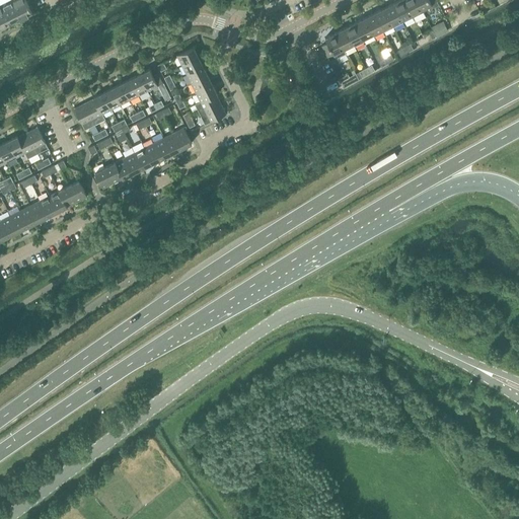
[(9,0),(1,5),(10,23),(21,17),(11,0),(9,0)]
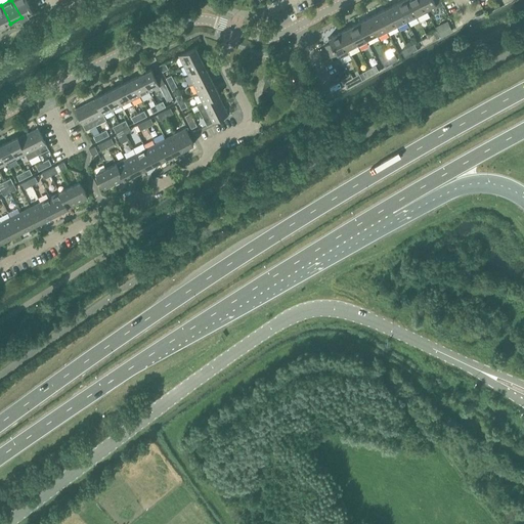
[(11,0),(22,17),(29,14),(30,15),(35,12),(32,5),(30,6),(27,0),(11,0)]
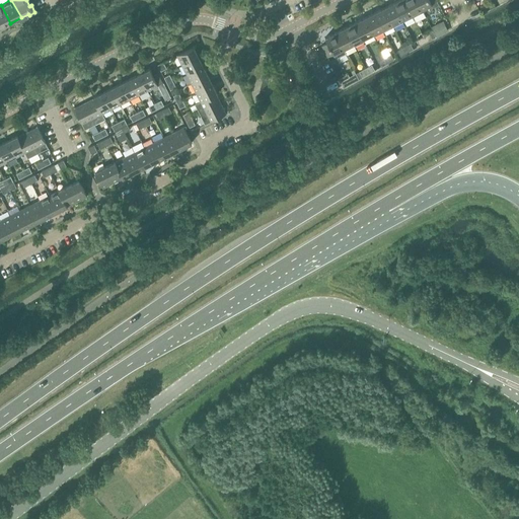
[(414,16),(404,0),(398,0),(394,3),(403,21),(414,16)]
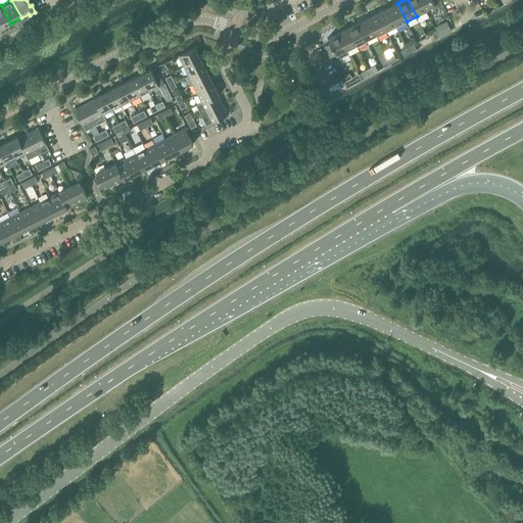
[(425,9),(420,0),(408,0),(417,16),(421,25),(431,19),(427,11),(425,9)]
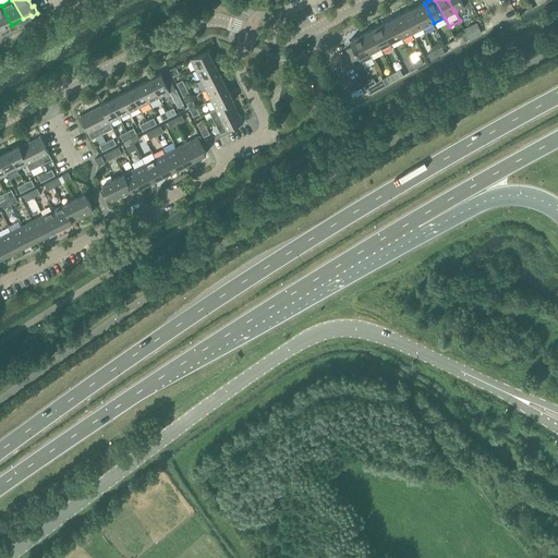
[(448,0),(453,10),(471,1),(470,0),(448,0)]
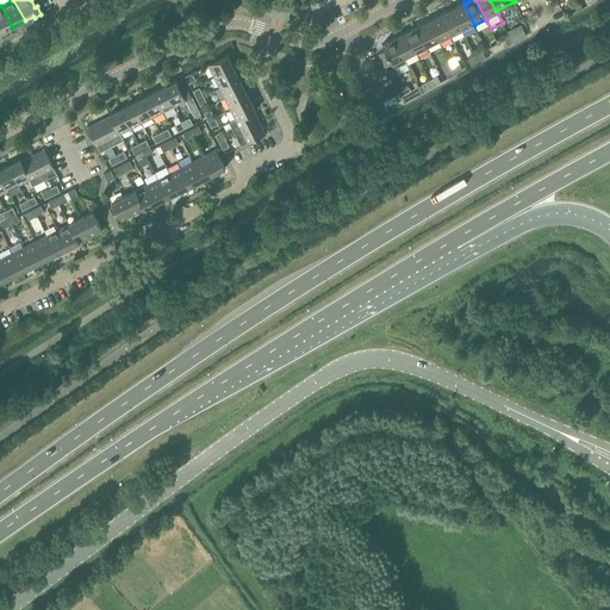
[(464,4),(452,10),(464,31),(474,25),(464,4)]
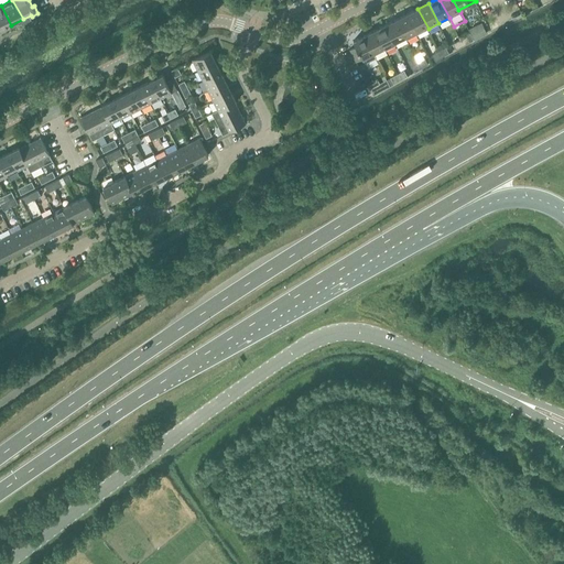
[(0,30),(11,25),(1,6),(0,4),(0,30)]
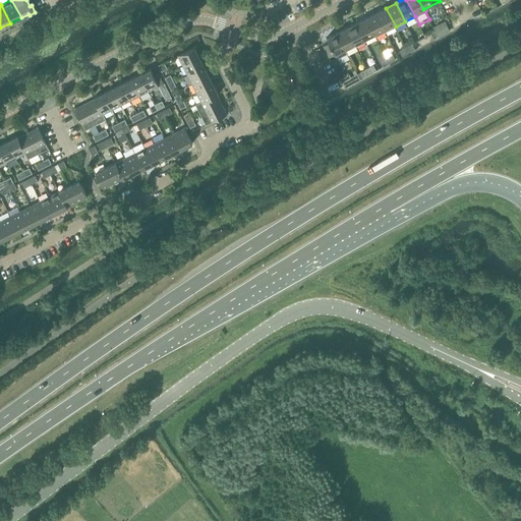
[(396,26),(386,8),(375,12),(386,32),(396,26)]
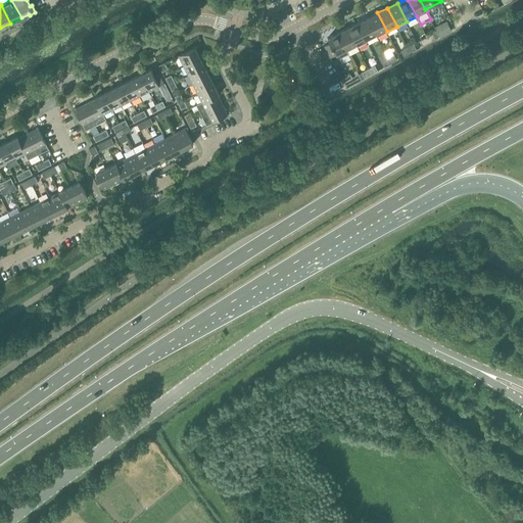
[(387,32),(377,12),(368,17),(378,37),(387,32)]
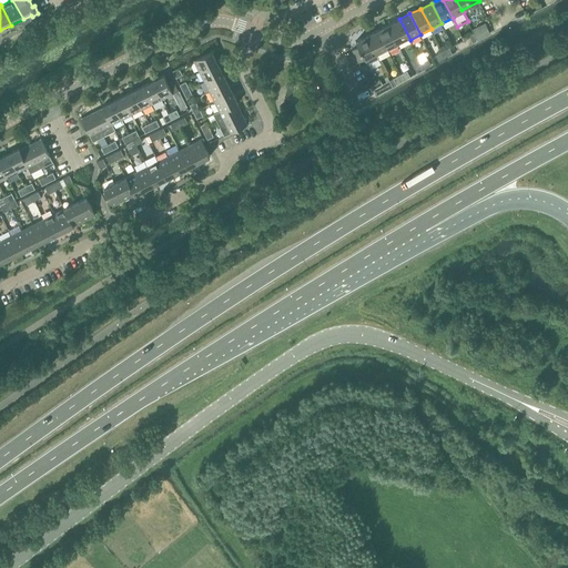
[(388,24),(399,46),(409,40),(411,40),(399,19),(388,24)]
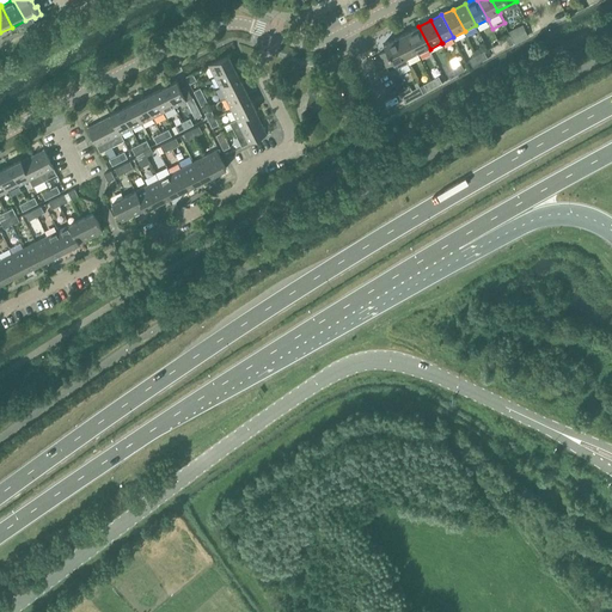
[(509,32),(515,43),(527,36),(522,25),(509,32)]
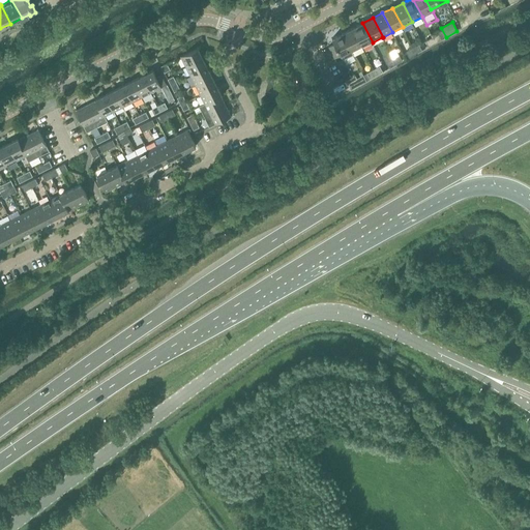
[(352,28),(361,45),(362,48),(373,42),(362,23),(352,28)]
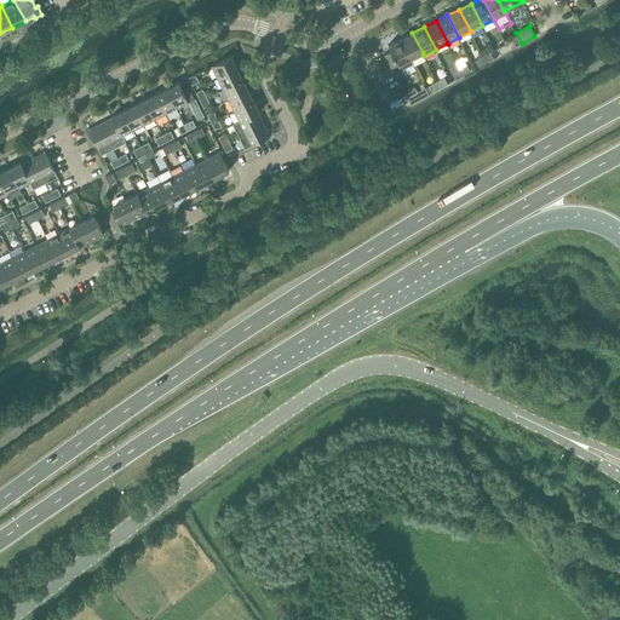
[(423,52),(412,33),(401,39),(411,58),(423,52)]
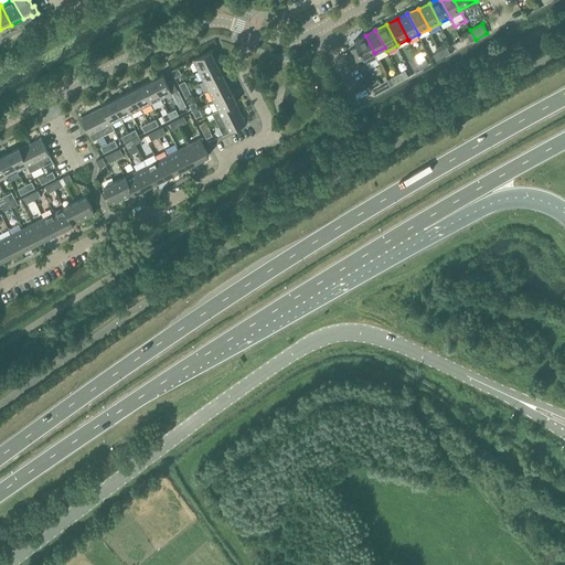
[(376,57),(374,53),(365,35),(354,41),(356,45),(351,49),(356,62),(363,59),(365,63),(376,57)]
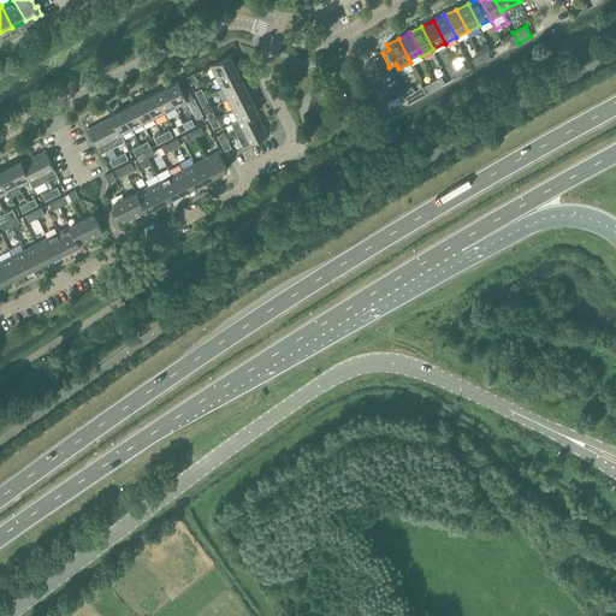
[(503,43),(507,49),(514,46),(510,39),(503,43)]
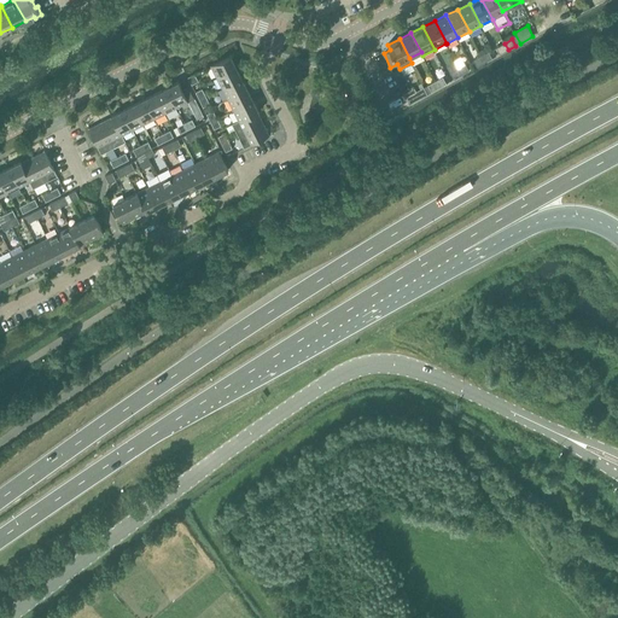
[(508,50),(505,44),(496,47),(500,53),(508,50)]
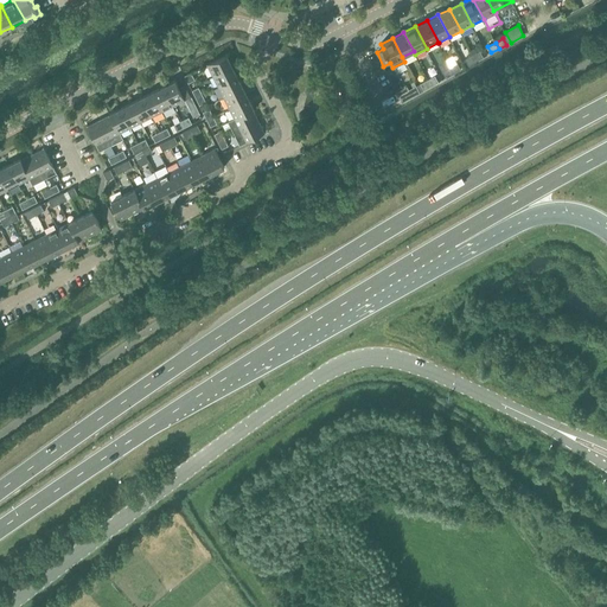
[(473,55),(477,61),(484,57),(480,51),(473,55)]
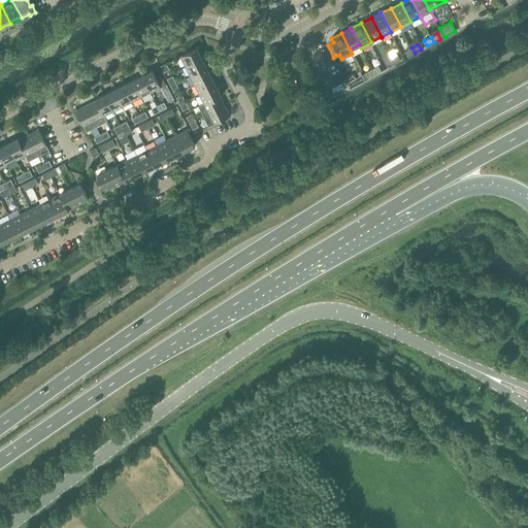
[(185,65),(202,57),(197,47),(180,56),(185,65)]
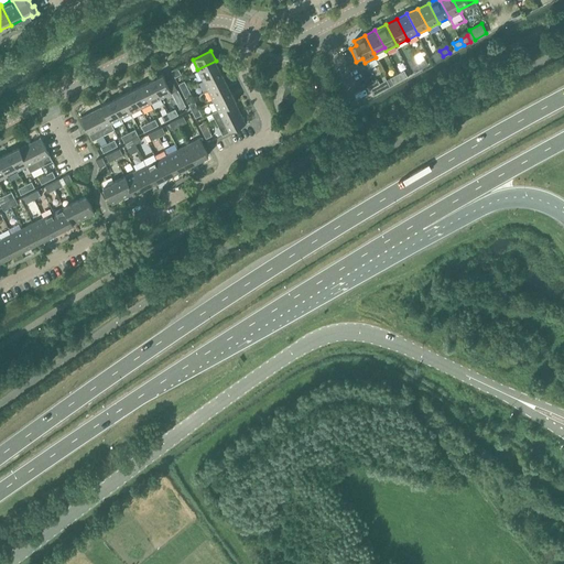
[(443,56),(440,51),(432,54),(435,61),(443,56)]
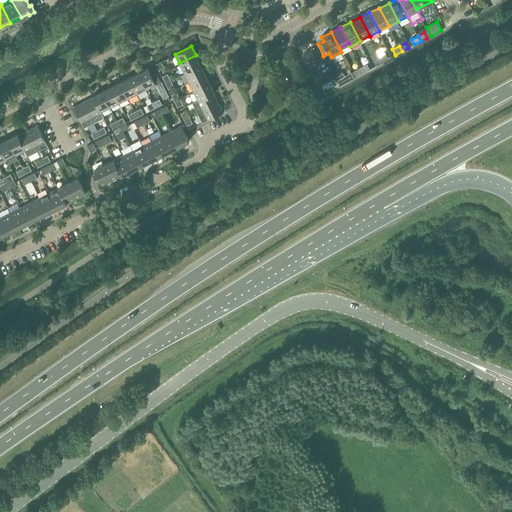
[(380,56),(383,62),(389,58),(386,53),(380,56)]
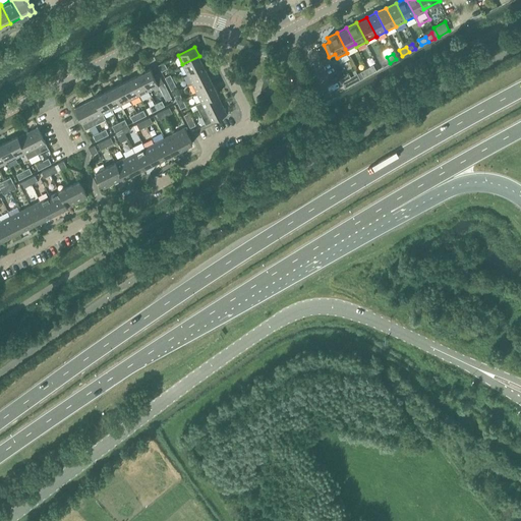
[(187,73),(204,65),(199,56),(182,64),(187,73)]
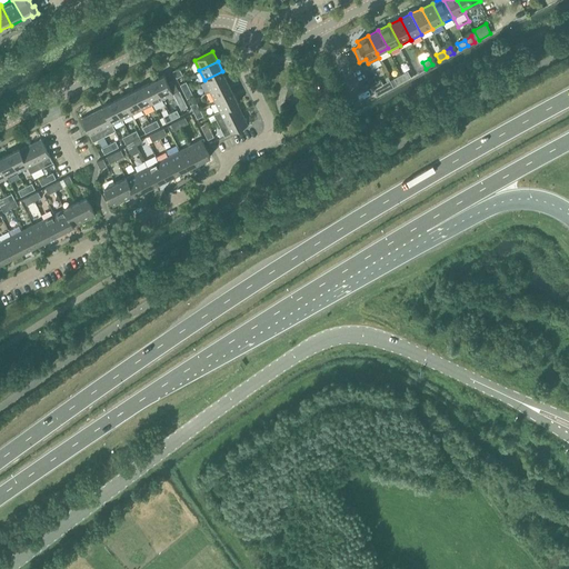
[(426,69),(422,62),(415,67),(418,72),(426,69)]
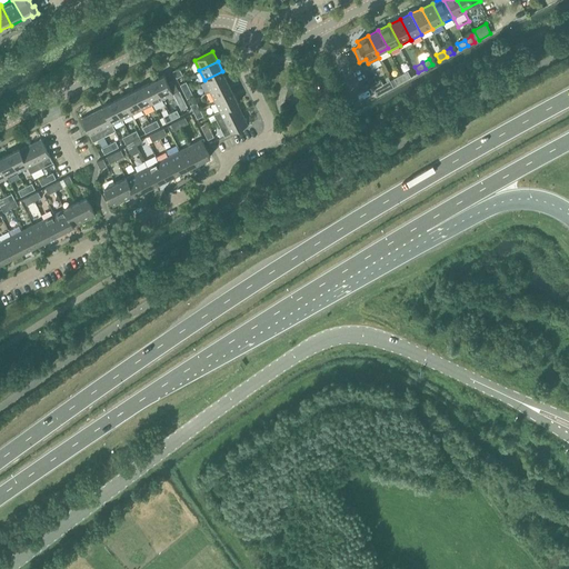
[(179,68),(173,71),(177,78),(183,75),(179,68)]
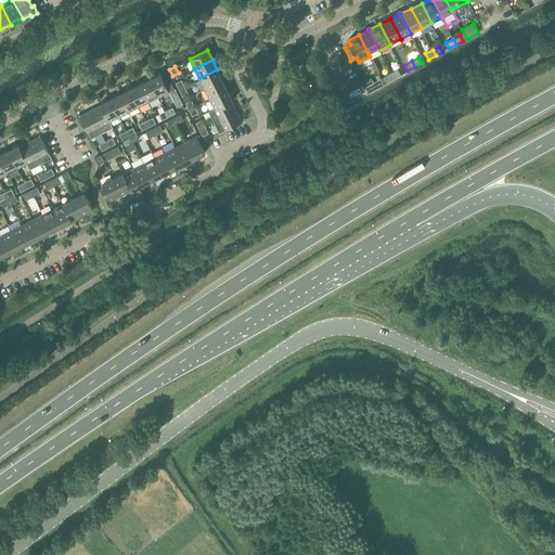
[(217,69),(199,78),(205,88),(222,79),(217,69)]
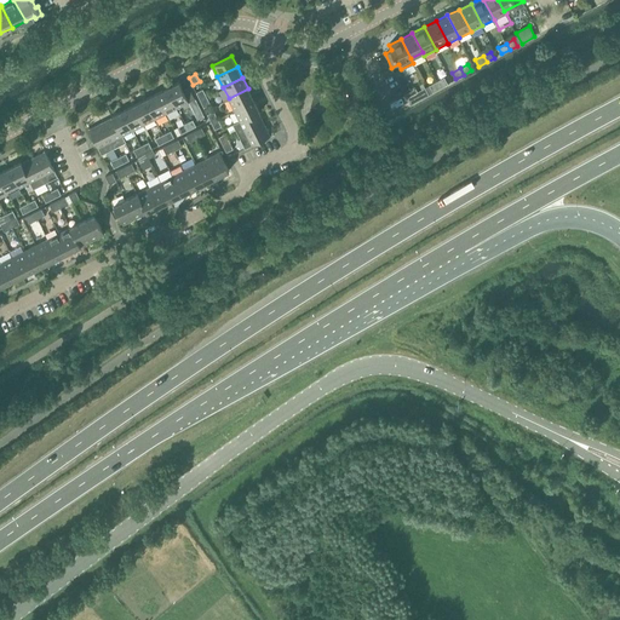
[(437,81),(441,87),(448,84),(445,78),(437,81)]
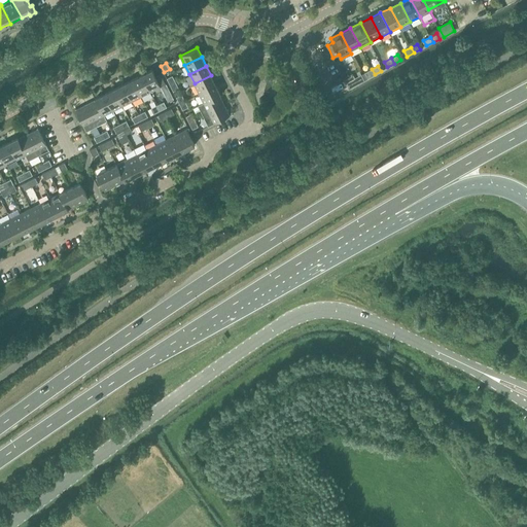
[(375,74),(372,69),(364,72),(367,78),(375,74)]
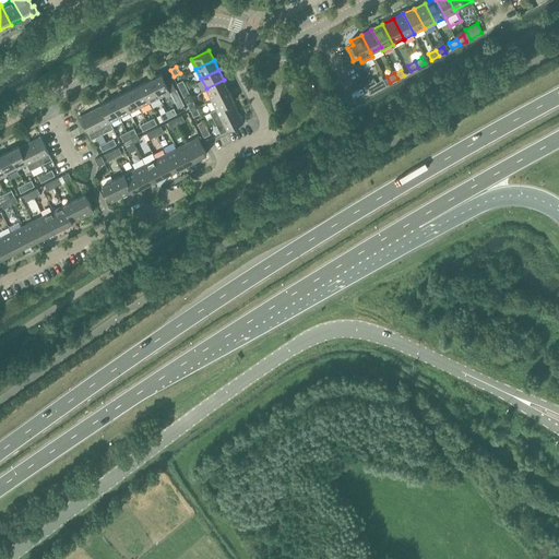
[(152,79),(161,97),(170,92),(162,74),(152,79)]
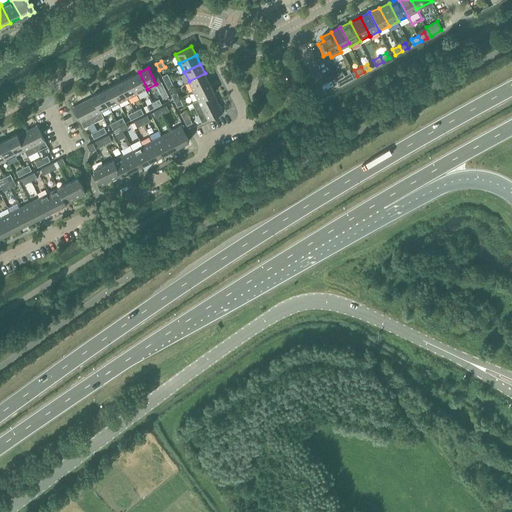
[(334,77),(336,80),(339,86),(354,78),(350,69),(334,77)]
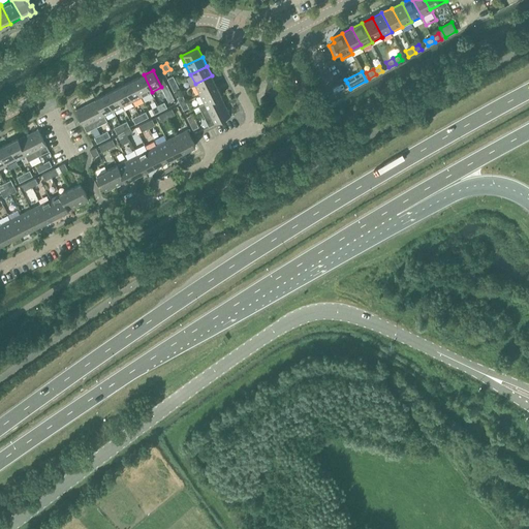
[(133,80),(143,96),(152,92),(144,74),(133,80)]
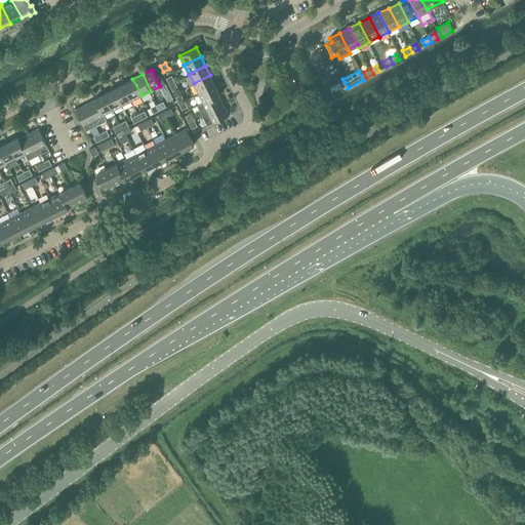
[(169,84),(174,81),(171,75),(166,78),(169,84)]
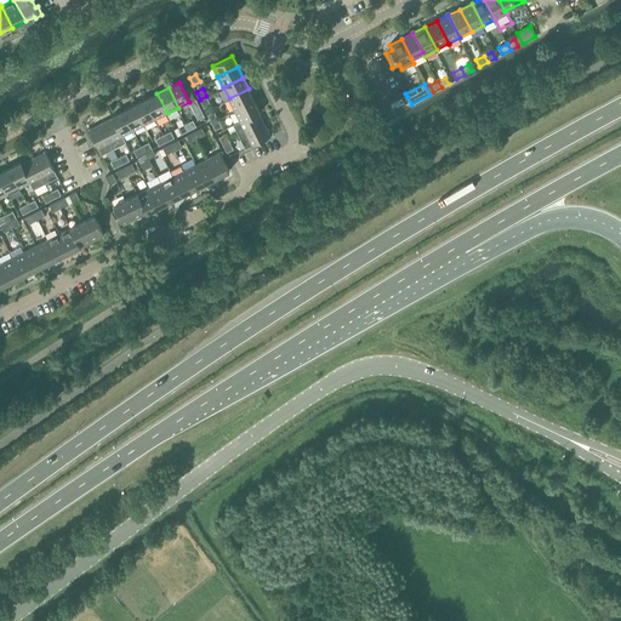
[(234,109),(254,100),(249,89),(229,98),(234,109)]
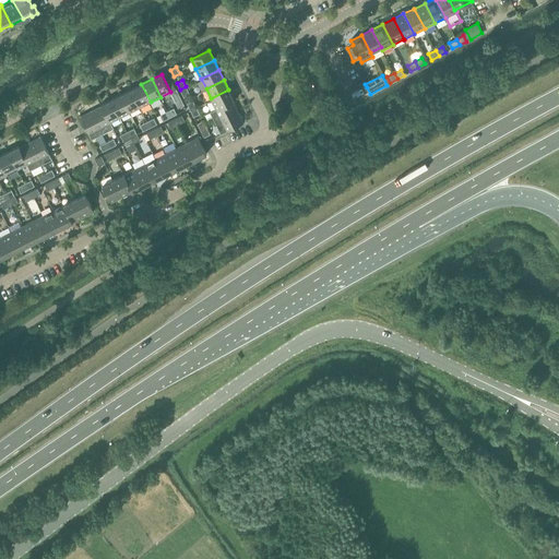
[(131,88),(141,107),(151,102),(141,84),(131,88)]
